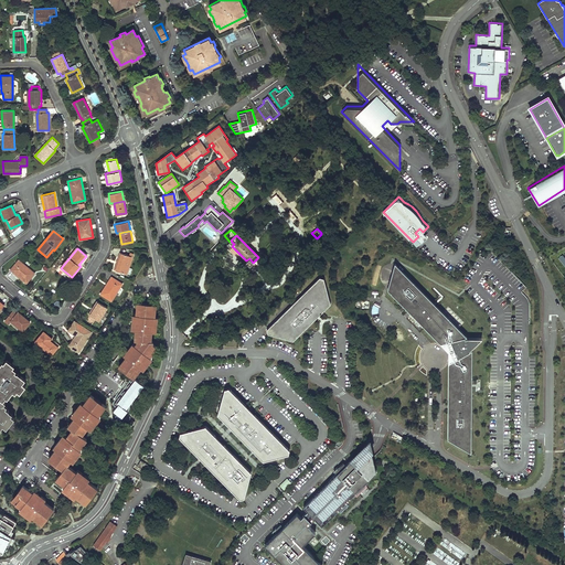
[(120,253),(114,269),(129,275),(131,268),(128,267),(132,257),(120,253)]
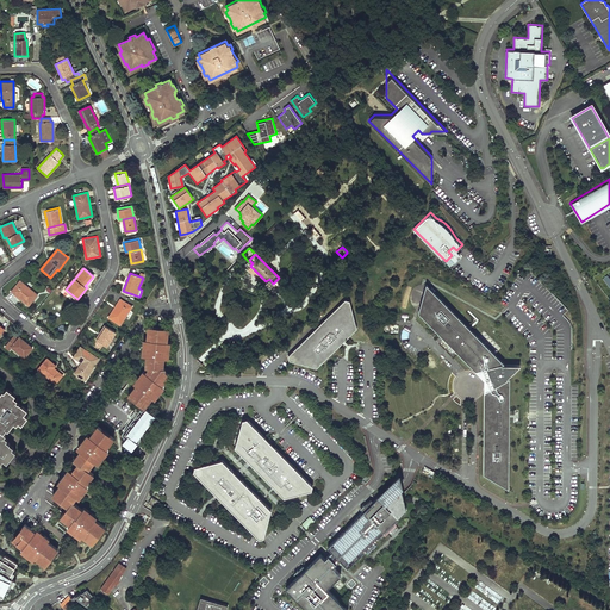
[(37,296),(20,281),(12,292),(29,306),(37,296)]
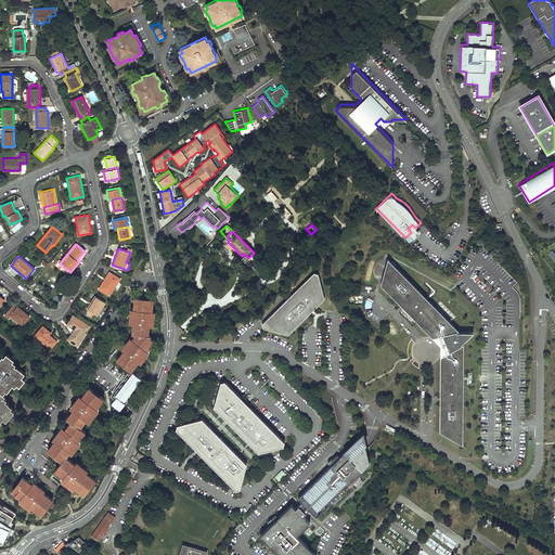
[(379,258),(377,268),(383,270),(386,260),(379,258)]
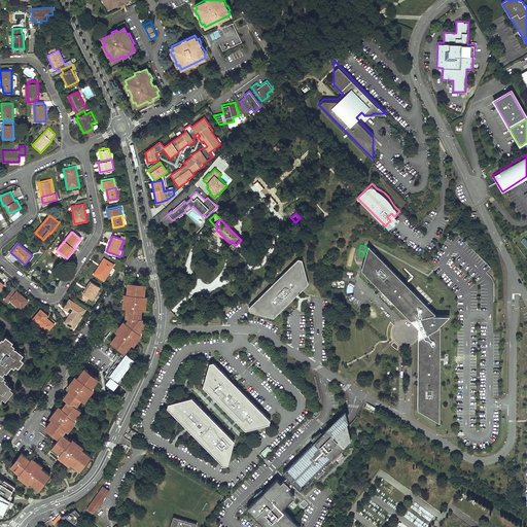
[(419,409),(440,421),(441,330),(438,326),(450,315),(433,315),(431,310),(369,247),(362,271),(412,320),(416,319),(420,327),(423,336),(419,338),(419,409)]
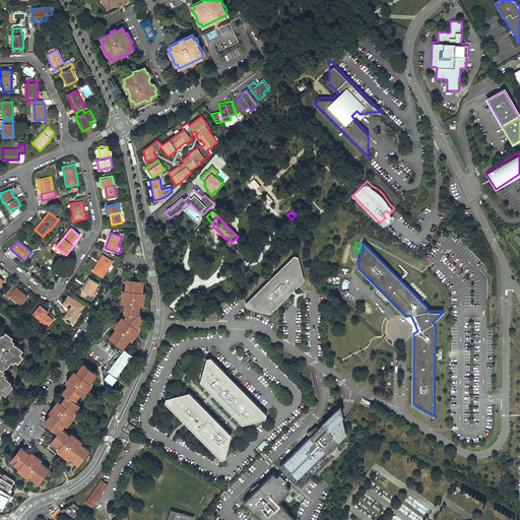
[(295,254),(246,303),(246,306),(269,313),(304,279),(298,255),(295,254)]
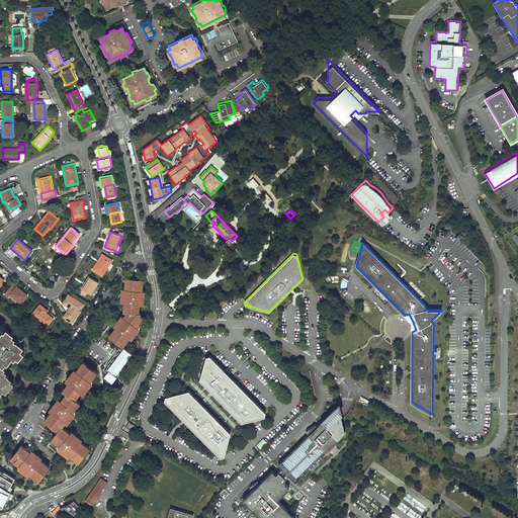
[(111,260),(102,254),(92,269),(102,275),(111,260)]
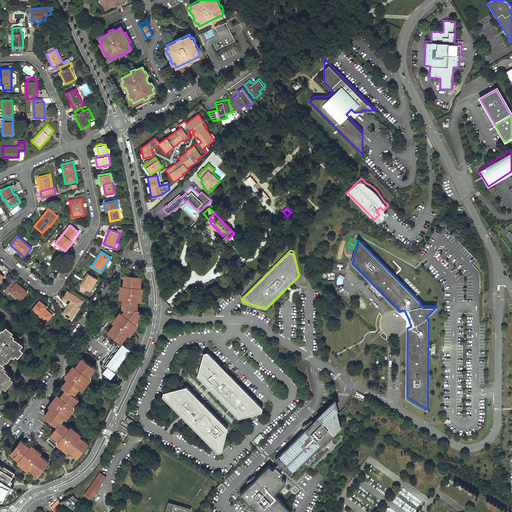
[(97,279),(88,273),(80,285),(89,291),(97,279)]
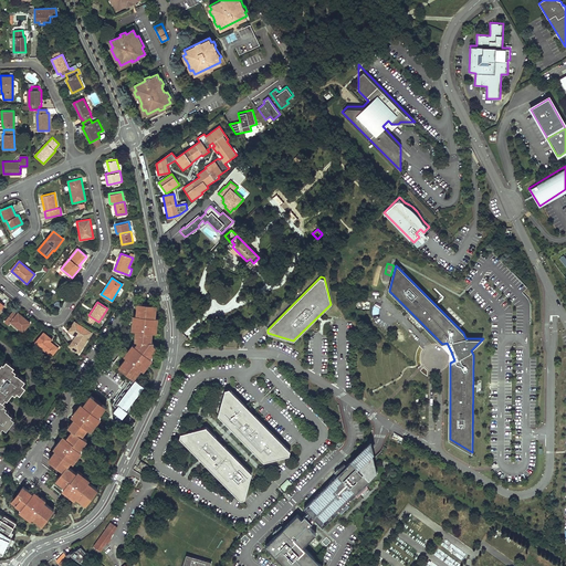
[(133,331),(137,331),(136,341),(138,342),(137,344),(136,347),(133,345),(124,357),(126,358),(119,368),(134,379),(140,369),(143,371),(152,359),(149,357),(156,349),(153,346),(153,343),(152,343),(153,333),(156,333),(157,318),(155,318),(156,306),(138,305),(137,316),(134,316),(133,331)]
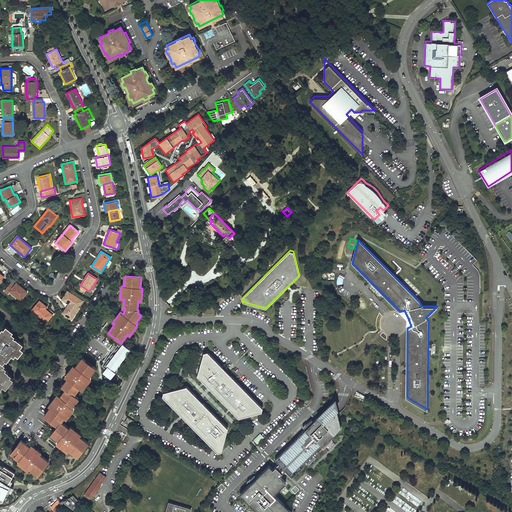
[(16,283),(15,285),(12,282),(4,291),(8,294),(10,291),(21,299),(27,292),(16,283)]
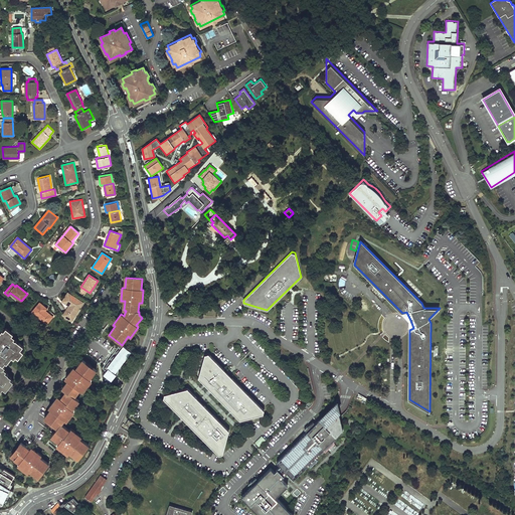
[(82,304),(67,294),(62,302),(68,307),(62,316),(71,322),(82,304)]
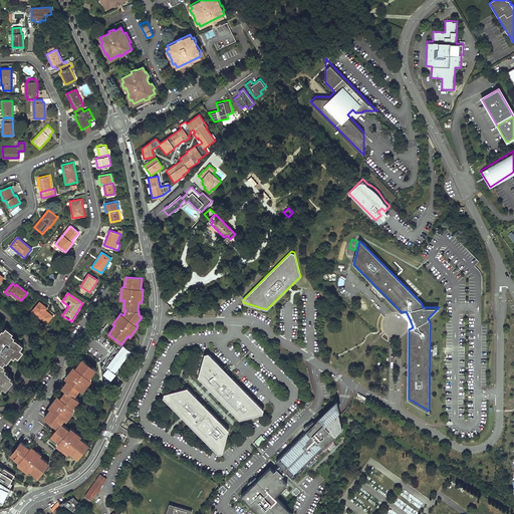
[(55,314),(39,301),(32,309),(48,322),(55,314)]
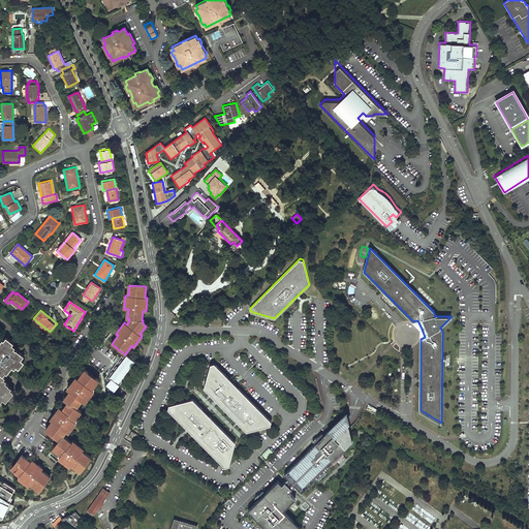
[(0,400),(2,399),(5,401),(12,392),(9,390),(10,387),(7,384),(2,379),(3,378),(0,376),(0,375),(5,369),(8,372),(11,367),(13,369),(16,367),(18,369),(23,362),(21,360),(24,355),(13,348),(14,347),(11,344),(13,343),(6,337),(3,340),(2,339),(0,341),(0,400)]
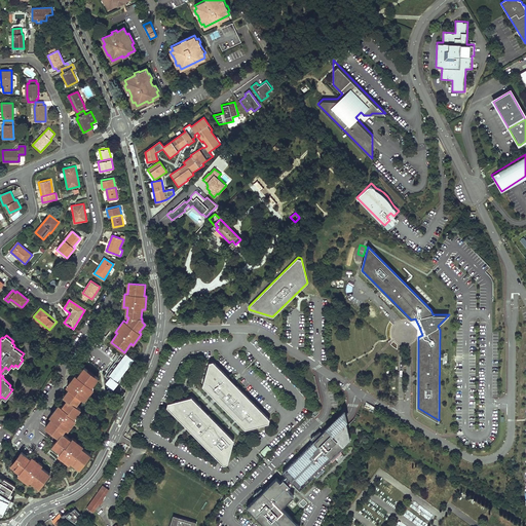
[(124,352),(122,354),(124,355),(122,359),(120,358),(119,360),(120,361),(117,365),(115,364),(114,366),(115,367),(113,370),(112,369),(110,371),(111,372),(110,374),(109,373),(106,376),(109,378),(108,379),(106,382),(109,385),(114,388),(119,382),(117,381),(134,360),(124,352)]
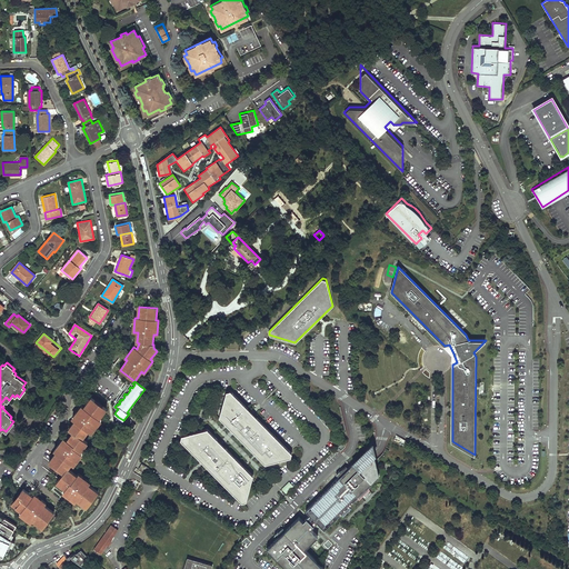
[(117,410),(118,409),(115,407),(118,403),(119,405),(120,402),(119,401),(121,399),(122,400),(125,397),(123,396),(125,393),(127,395),(130,390),(129,389),(130,387),(132,388),(135,385),(132,383),(131,382),(129,386),(125,391),(112,407),(117,410)]
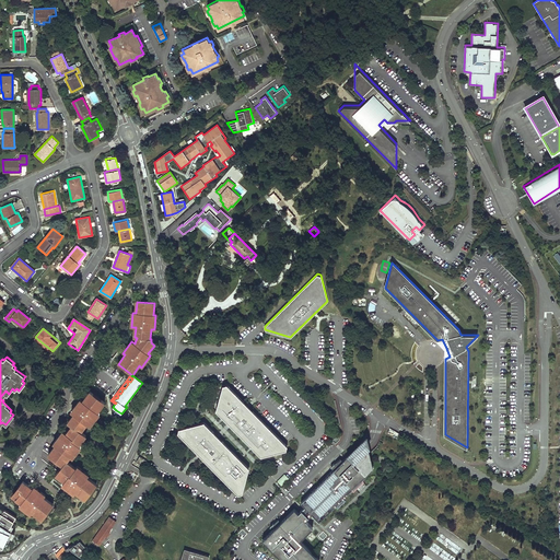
[(144,384),(142,383),(125,406),(127,407),(144,384)]
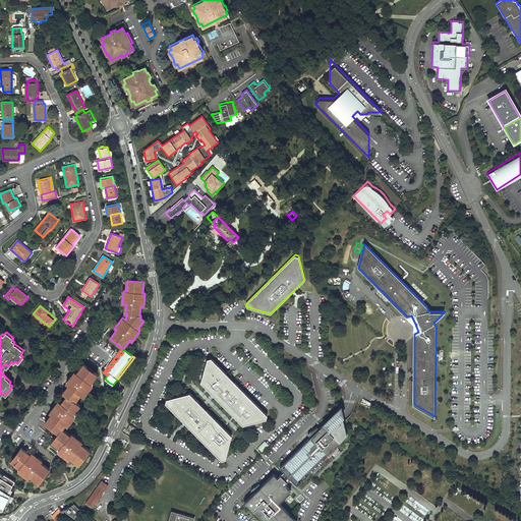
[(207,357),(200,381),(242,423),(266,417),(267,414),(211,356),(207,357)]
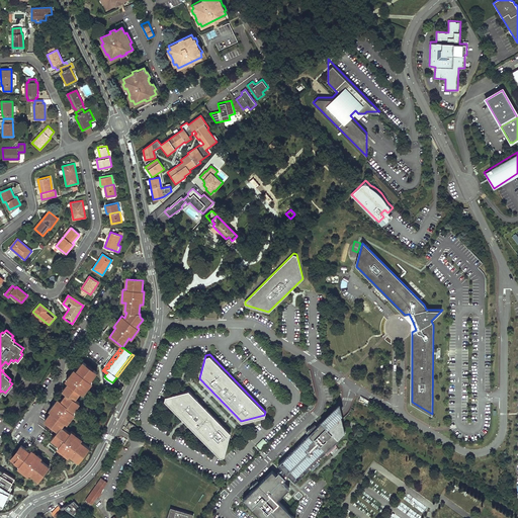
[(70,453),(79,460),(89,447),(81,441),(83,439),(71,431),(70,432),(61,426),(65,422),(67,423),(75,413),(73,411),(79,403),(75,399),(80,392),(83,394),(92,381),(90,380),(96,371),(83,362),(77,370),(75,368),(66,380),(69,382),(63,391),(67,393),(61,401),(58,398),(49,410),(51,411),(45,420),(58,429),(52,438),(60,444),(57,447),(68,455),(70,453)]
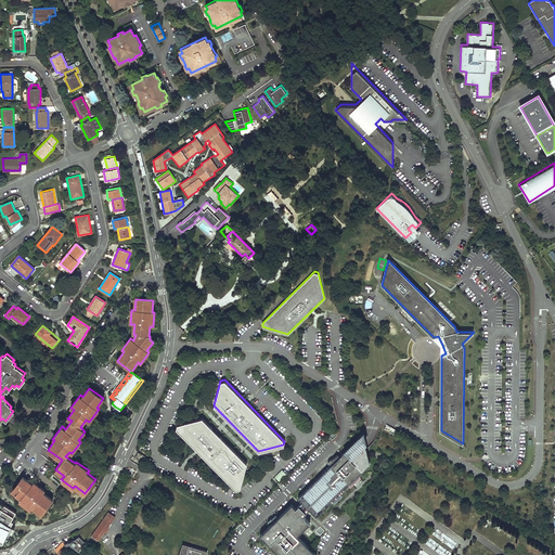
[(246,463),(202,417),(177,424),(176,428),(235,489),(240,488),(246,463)]
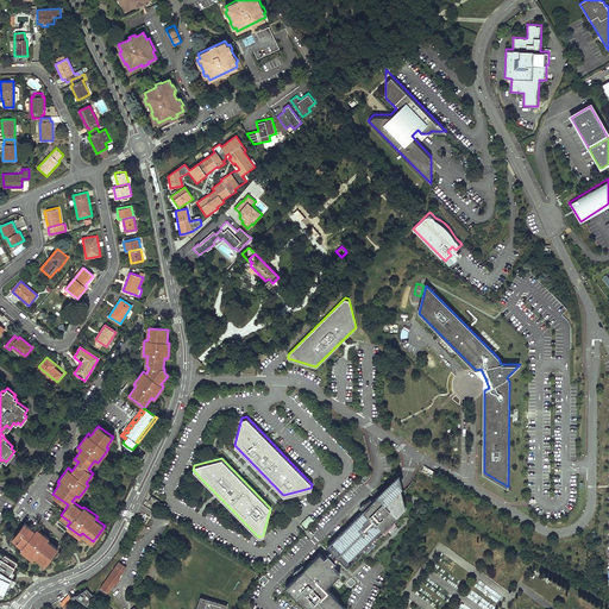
[(435,472),(425,465),(421,471),(433,478),(435,472)]
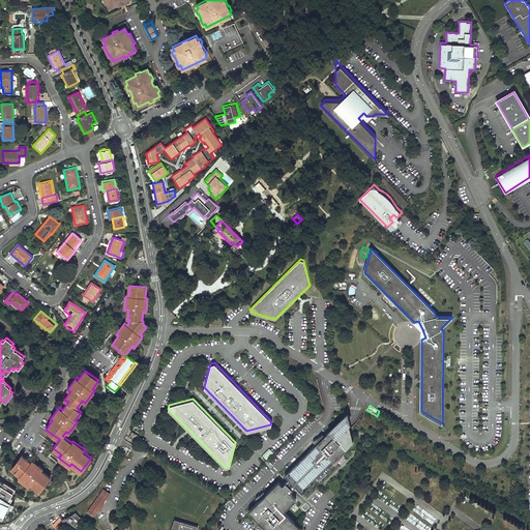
[(349,420),(348,415),(286,475),(289,479),(286,481),(293,489),(295,486),(303,493),(353,443),(349,420)]
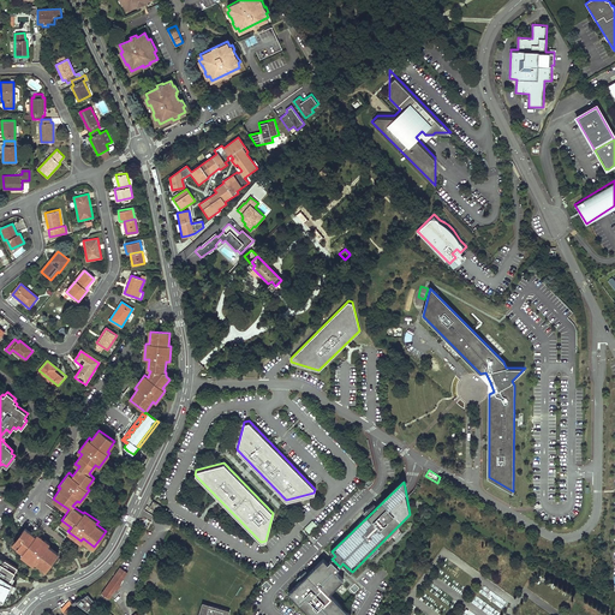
[(161,505),(153,500),(149,506),(157,511),(161,505)]
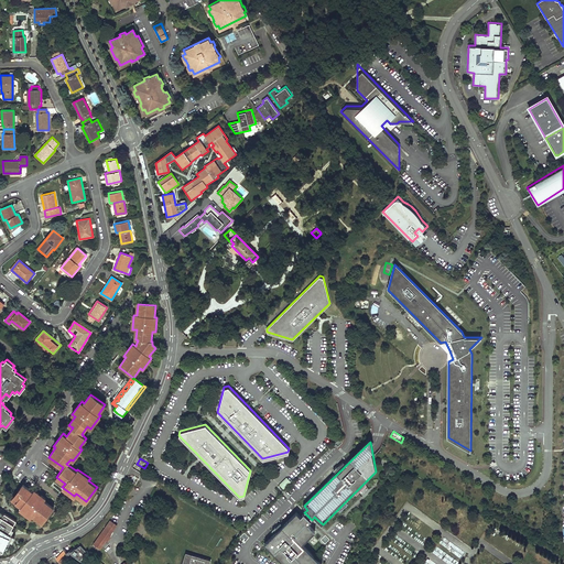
[(283,488),(290,480),(285,477),(279,485),(283,488)]
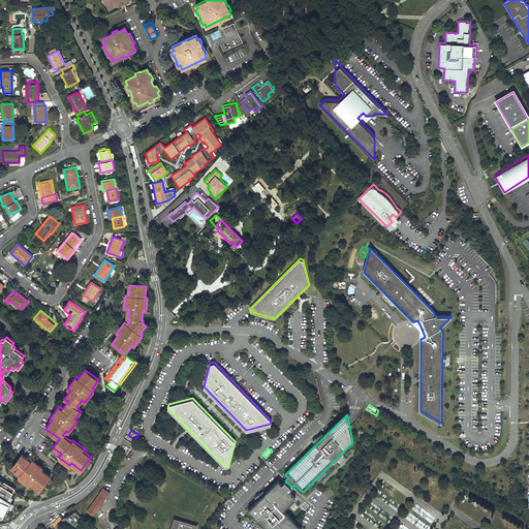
[(20,474),(18,476),(29,485),(30,483),(39,489),(49,475),(40,469),(42,466),(31,459),(30,461),(21,454),(10,467),(20,474)]
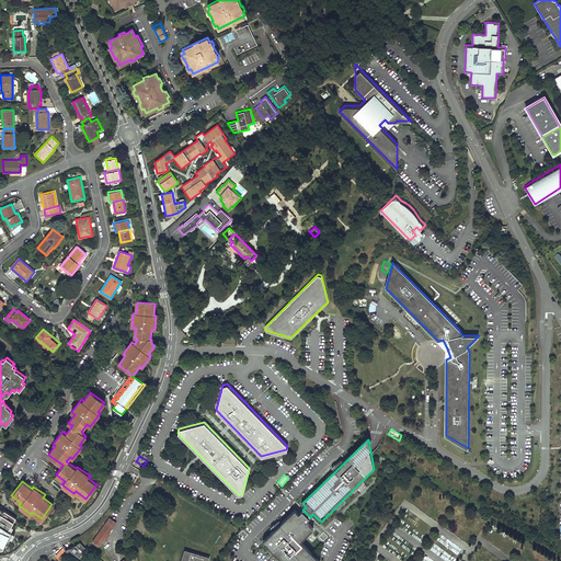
[(4,510),(0,506),(0,546),(3,548),(4,546),(7,539),(9,540),(9,538),(12,539),(14,534),(12,533),(12,531),(11,530),(13,526),(11,525),(13,521),(15,517),(4,510)]
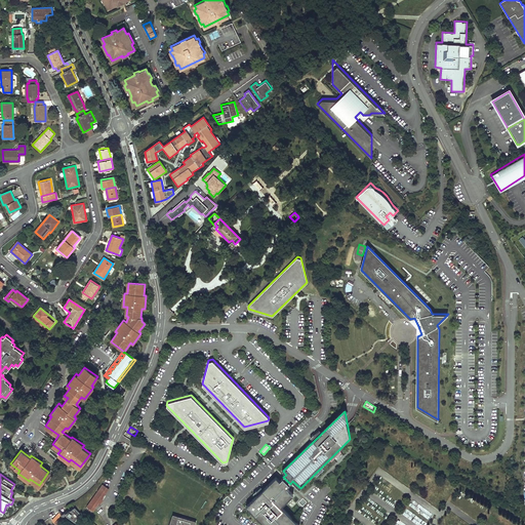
[(290,484),(283,477),(280,480),(276,476),(246,506),(265,524),(299,524),(281,506),(293,494),(286,487),(290,484)]
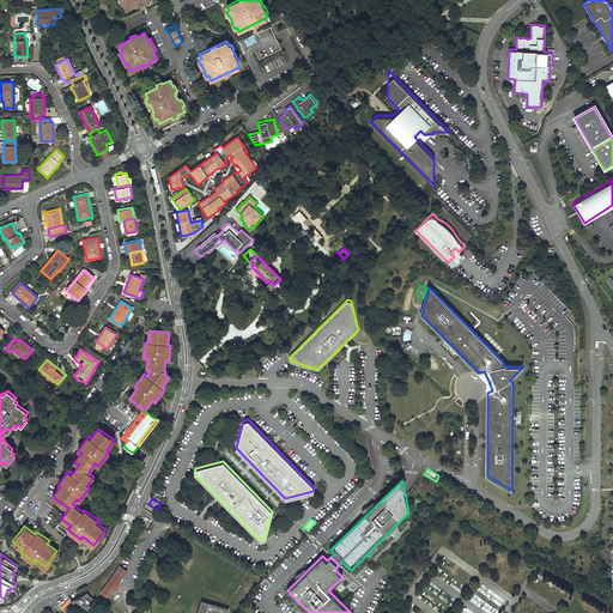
[(127,571),(120,565),(102,592),(109,598),(115,588),(117,588),(121,583),(119,582),(127,571)]
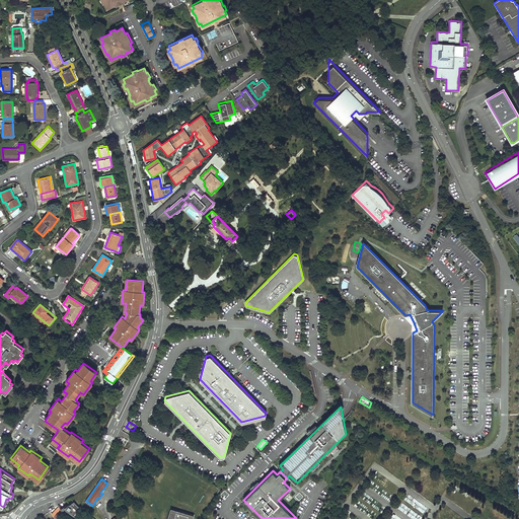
[(78,507),(73,501),(60,509),(63,513),(67,515),(69,512),(72,515),(76,510),(78,507)]
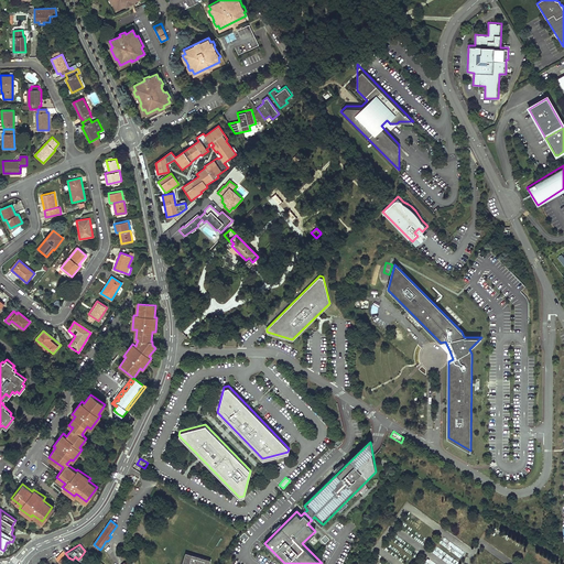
[(64,563),(68,559),(62,551),(55,556),(58,561),(61,563),(64,563)]
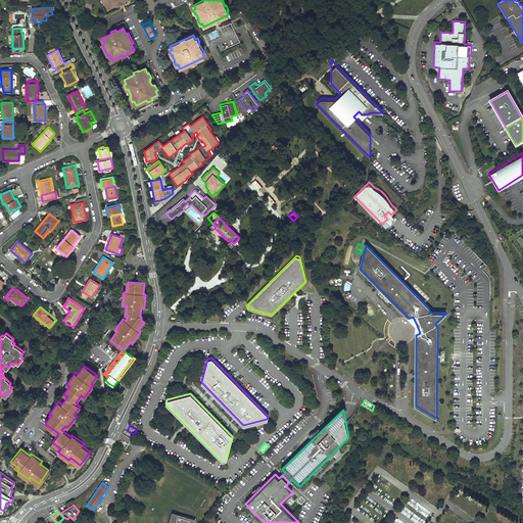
[(194,522),(196,520),(173,513),(169,522),(194,522)]
